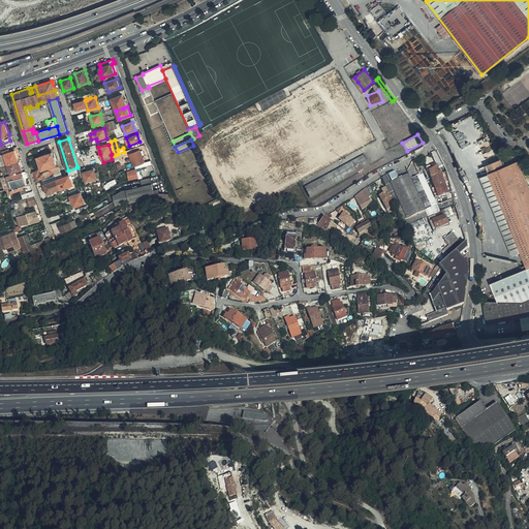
[(0,158),(0,160),(2,165),(7,163),(7,164),(19,161),(13,149),(9,150),(9,149),(3,150),(3,151),(0,152),(0,157),(0,159),(0,158)]
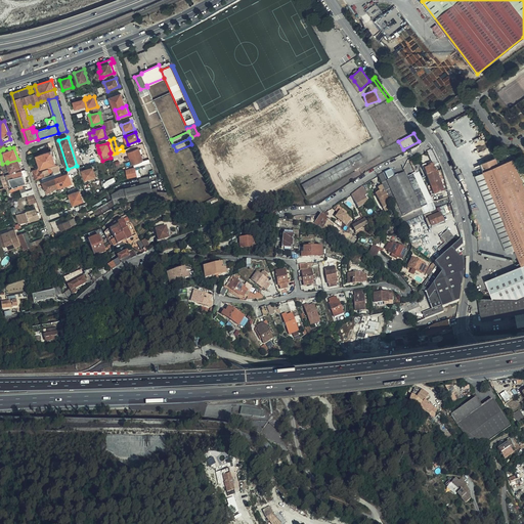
[(141,166),(150,163),(149,160),(143,161),(138,149),(128,153),(131,160),(132,160),(135,167),(141,166)]
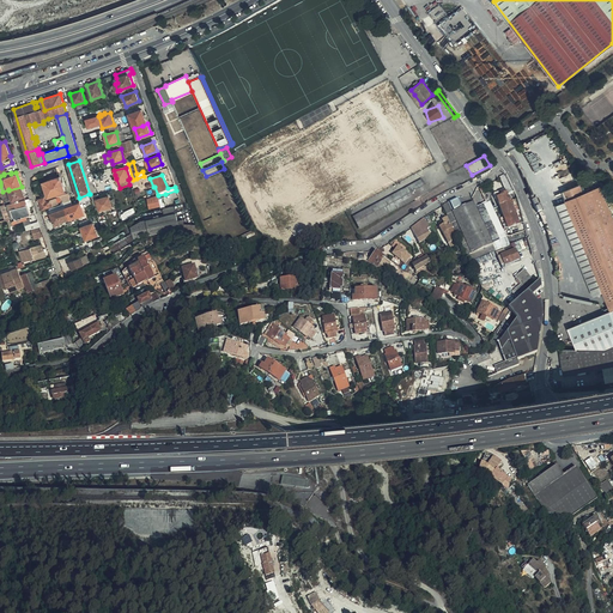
[(65,192),(61,177),(43,182),(48,196),(65,192)]
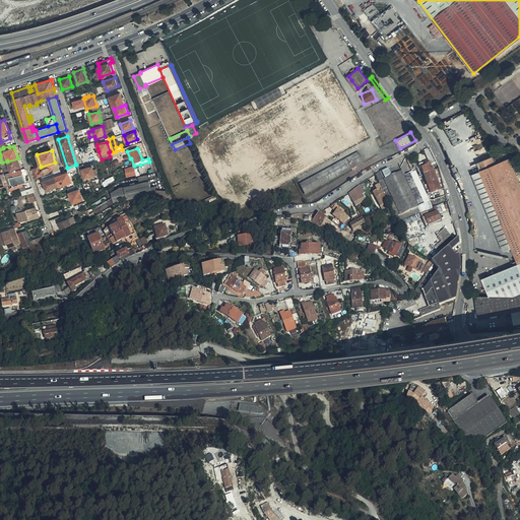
[(359,153),(301,186),(305,194),(363,163),(359,153)]
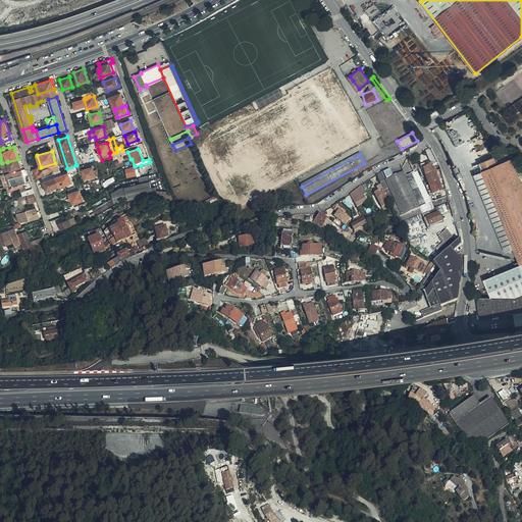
[(428,156),(430,161),(432,165),(437,163),(432,154),(428,156)]
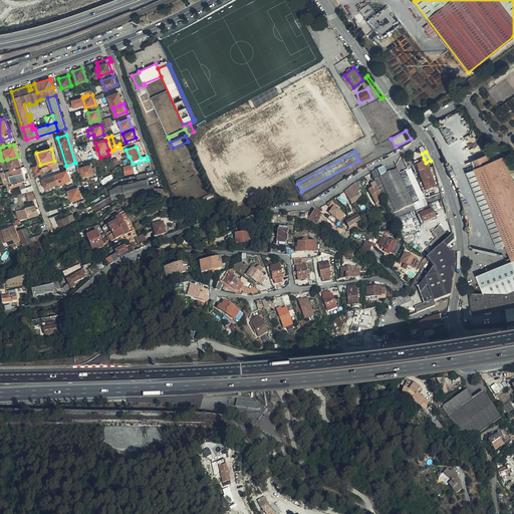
[(513,260),(477,275),(484,293),(509,294),(513,291),(513,180),(505,158),(491,163),(487,155),(473,161),(476,170),(513,260)]
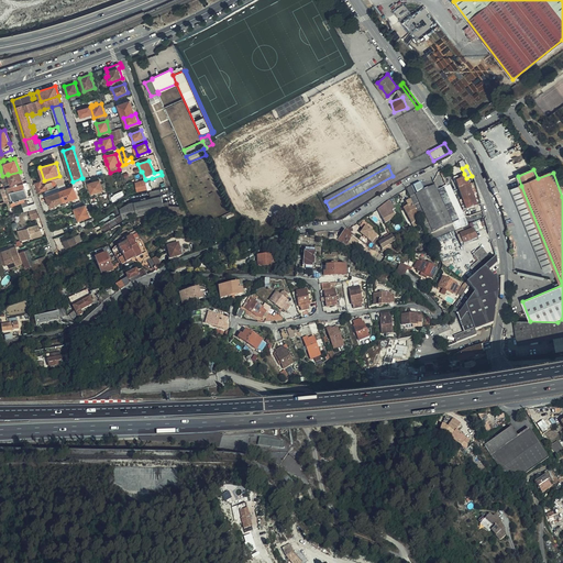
[(8,174),(2,176),(3,183),(6,181),(7,187),(8,187),(19,185),(18,183),(23,180),(20,172),(8,175),(8,174)]
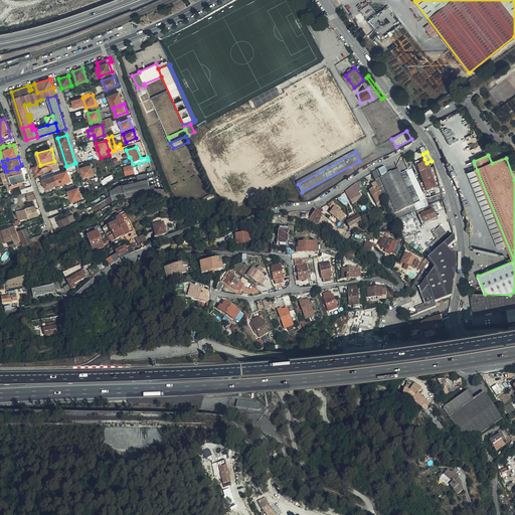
[(426,192),(440,187),(434,167),(428,169),(426,163),(424,159),(414,163),(415,167),(417,166),(426,192)]
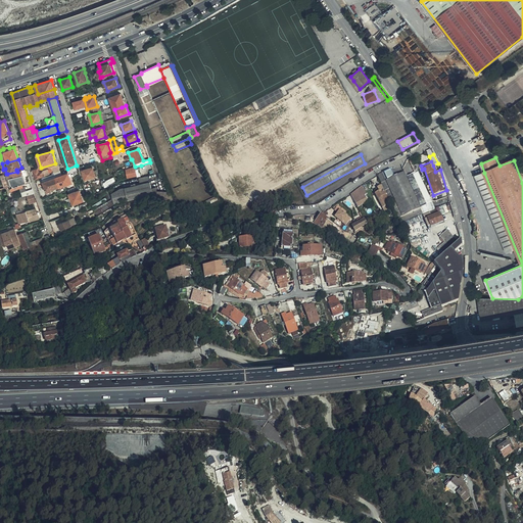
[(154,174),(150,162),(141,165),(143,177),(149,176),(152,174),(154,174)]
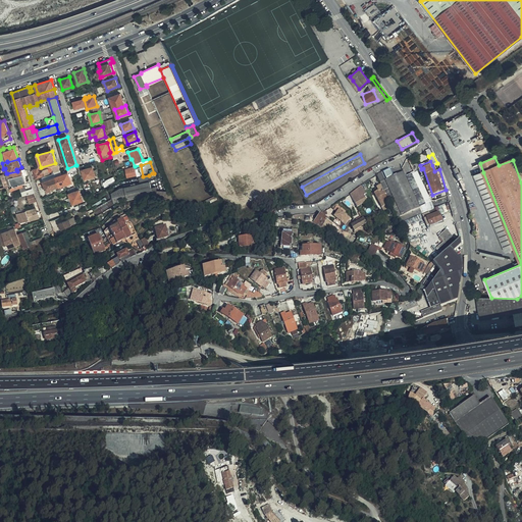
[(95,176),(93,167),(83,170),(85,179),(95,176)]
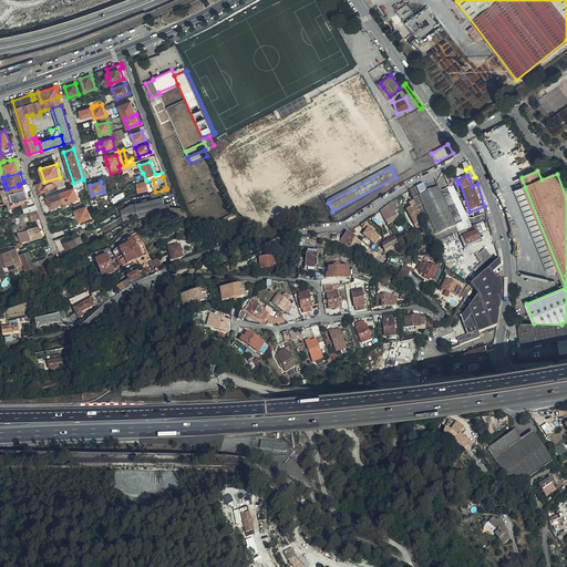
[(148,191),(146,182),(136,184),(138,193),(148,191)]
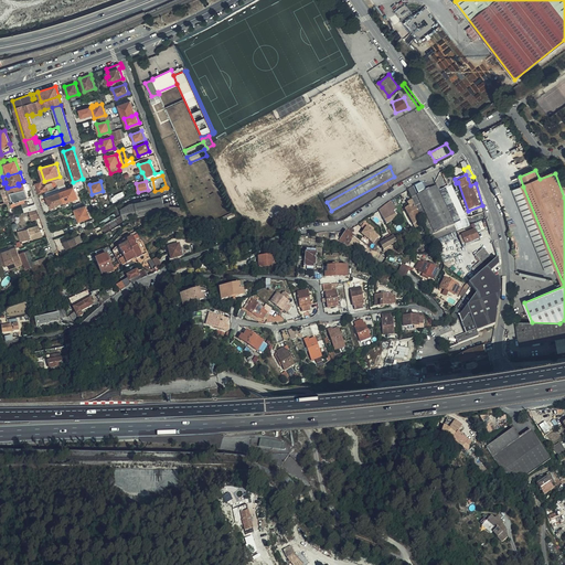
[(35,184),(39,193),(49,190),(48,190),(53,188),(52,183),(42,187),(41,182),(35,184)]
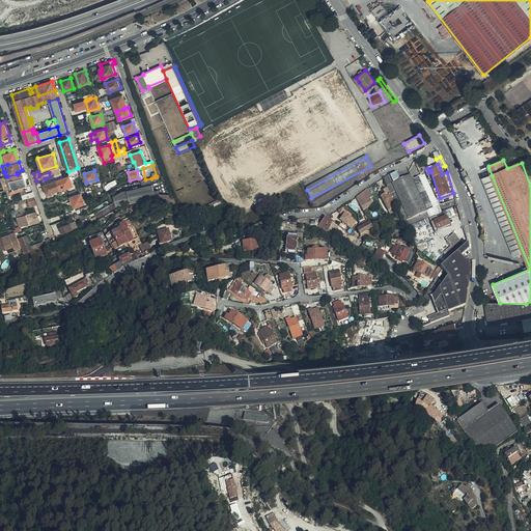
[(27,186),(22,172),(18,174),(7,176),(12,191),(22,187),(27,186)]
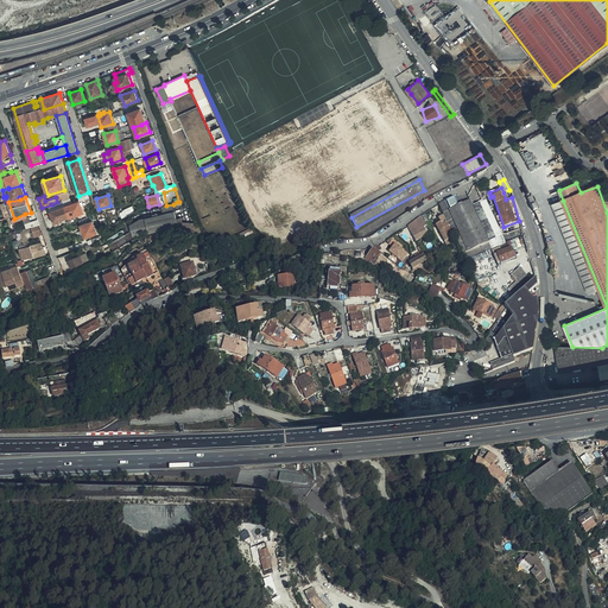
[(454,197),(438,204),(443,214),(449,211),(468,252),(489,242),(470,201),(458,207),(454,197)]
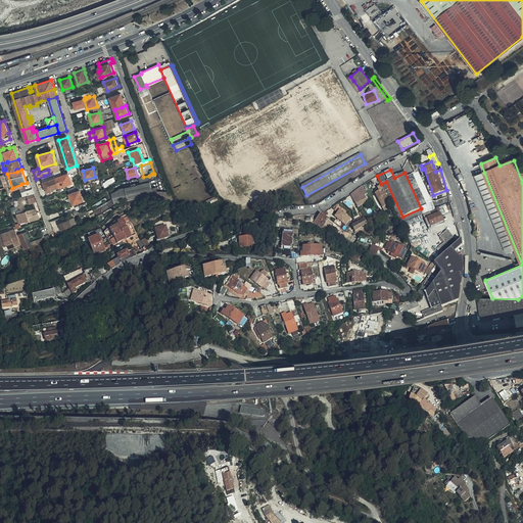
[(454,172),(459,182),(463,181),(458,170),(454,172)]
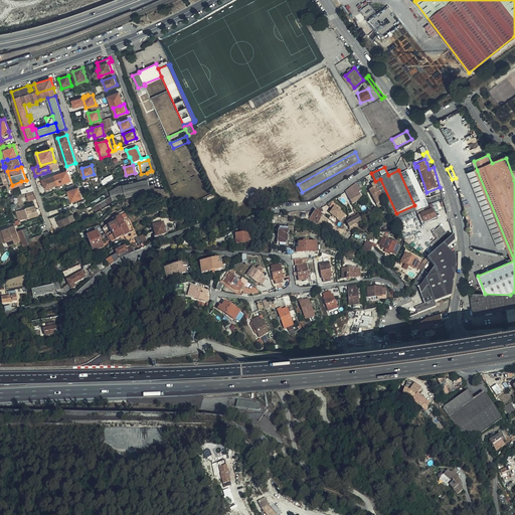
[(61,173),(59,168),(58,168),(53,170),(53,171),(54,175),(43,179),(46,189),(51,188),(71,181),(67,170),(61,173)]
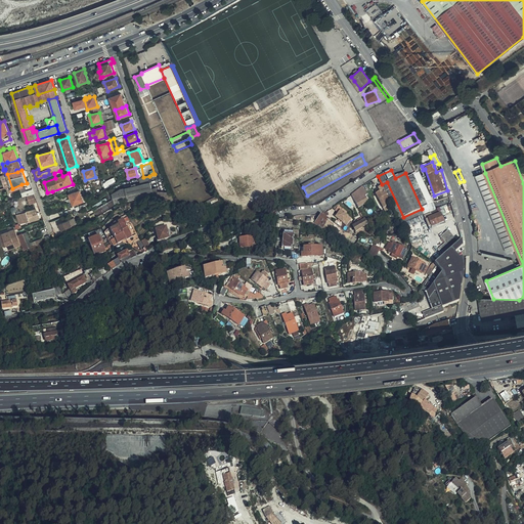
[(23,187),(22,184),(12,188),(7,174),(6,174),(5,174),(11,191),(23,187)]
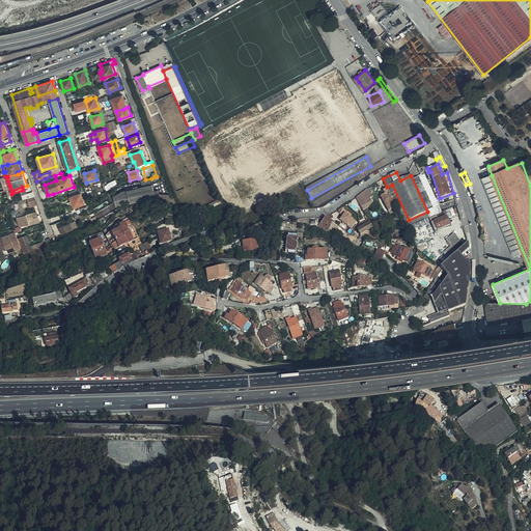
[(116,203),(116,207),(156,198),(157,203),(162,202),(158,191),(154,192),(152,185),(151,186),(142,188),(123,191),(114,196),(116,203)]
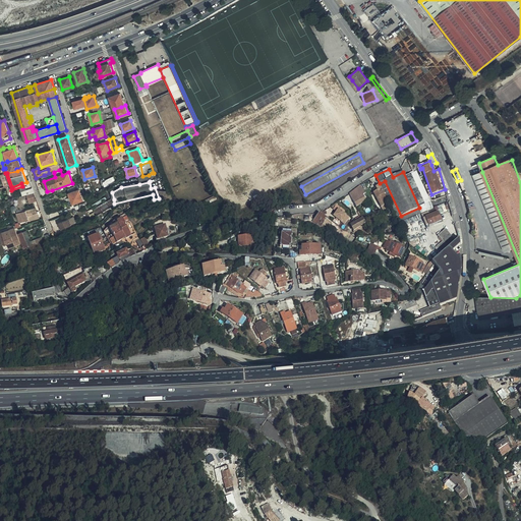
[(380,183),(399,223),(422,214),(419,208),(401,216),(385,181),(380,183)]
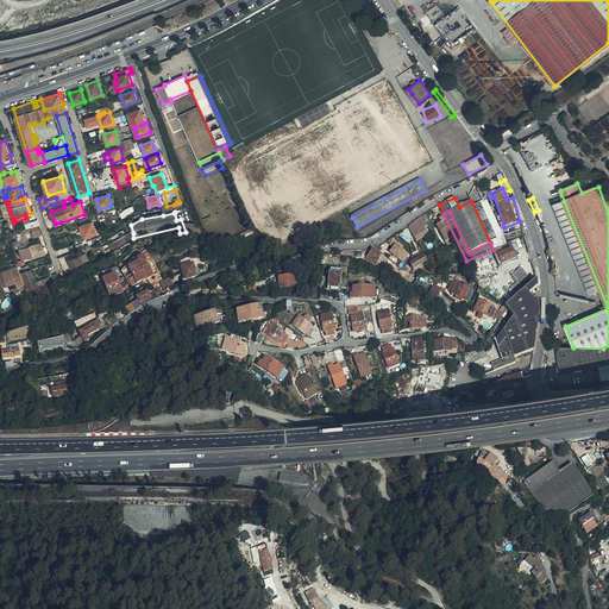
[(420,218),(424,223),(431,219),(429,218),(427,213),(420,218)]
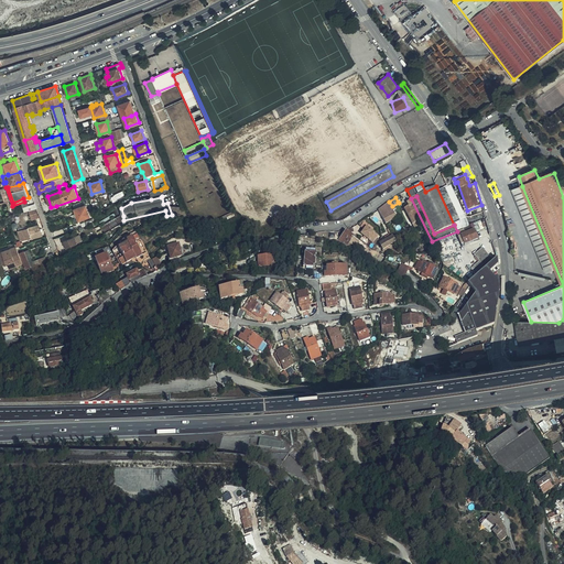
[(414,228),(420,225),(419,223),(422,221),(416,210),(411,199),(407,202),(409,206),(404,208),(414,228)]
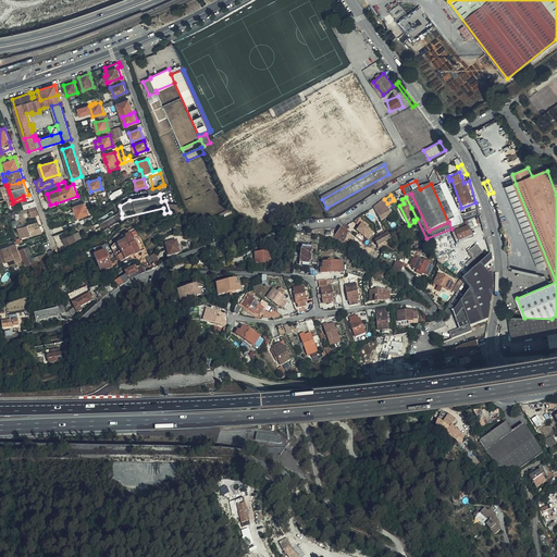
[(384,199),(373,208),(381,220),(385,218),(387,221),(391,219),(388,213),(391,212),(387,203),(384,199)]
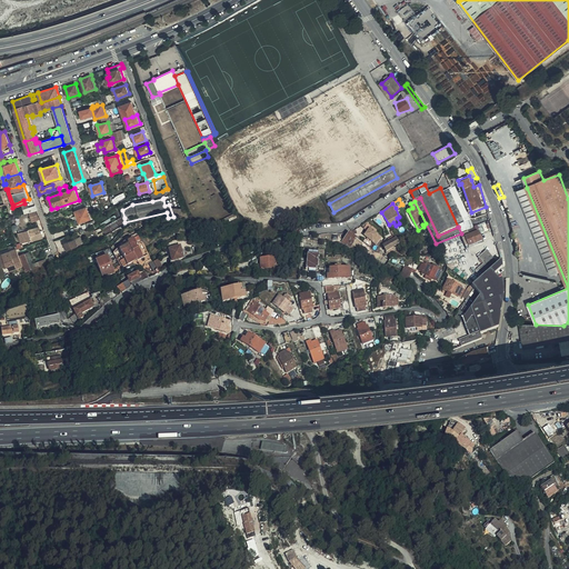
[(90,218),(87,208),(76,211),(77,215),(79,219),(80,222),(90,218)]
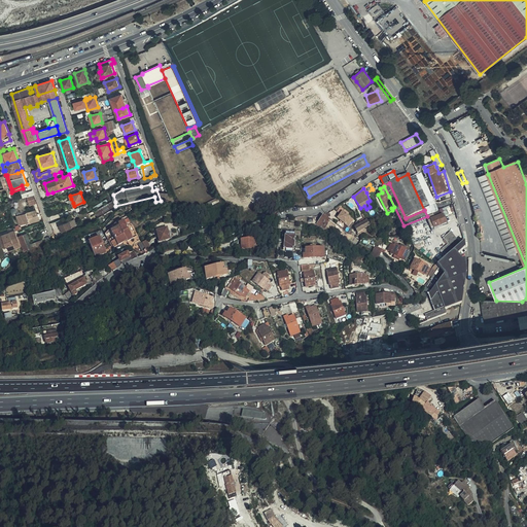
[(97,217),(97,218),(116,208),(115,206),(115,202),(95,213),(97,217)]
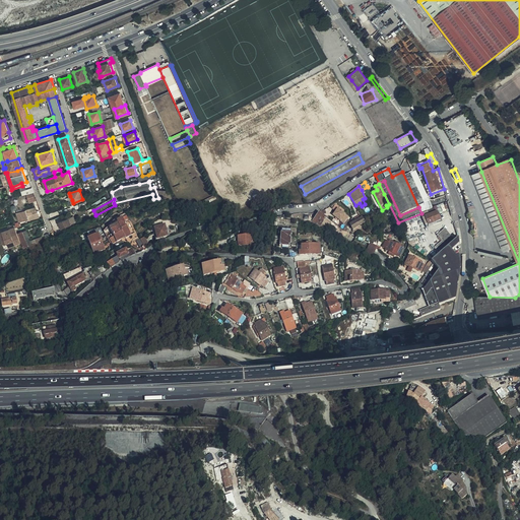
[(39,217),(36,207),(20,212),(23,221),(39,217)]
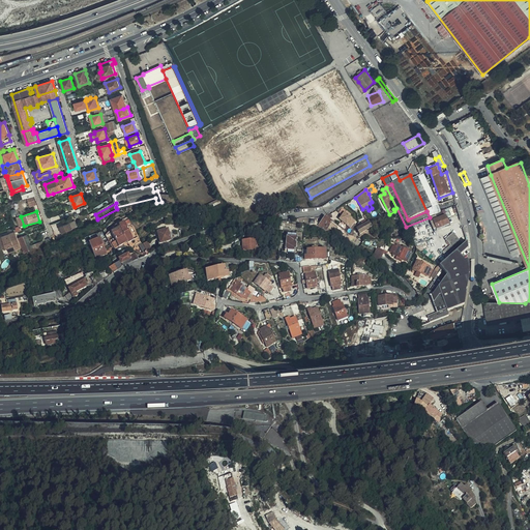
[(91,221),(97,218),(95,214),(94,212),(88,215),(91,221)]
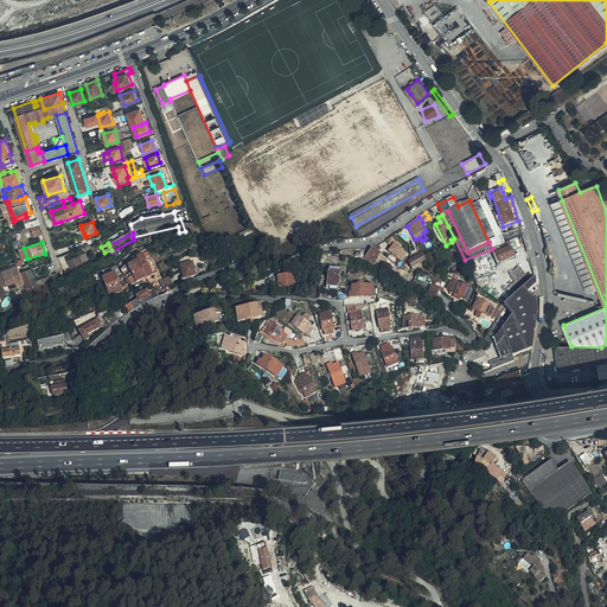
[(395,244),(393,247),(389,251),(402,261),(408,254),(400,248),(395,244)]
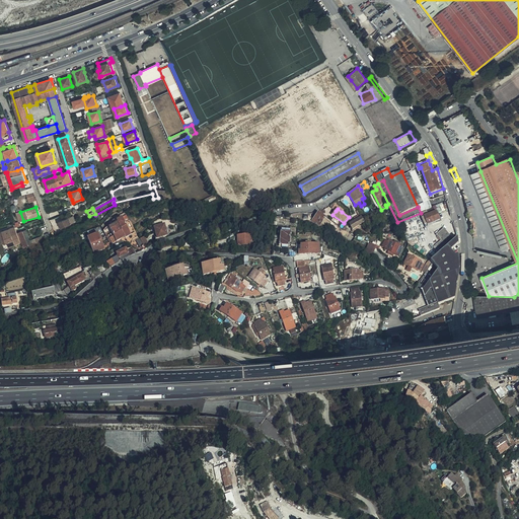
[(312,220),(316,223),(317,222),(320,225),(321,225),(323,223),(328,227),(331,223),(325,219),(325,218),(318,212),(312,220)]
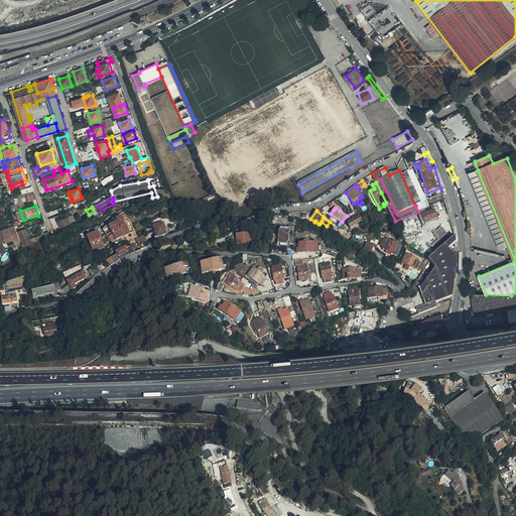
[(433,211),(421,216),(424,224),(431,221),(437,219),(433,211)]
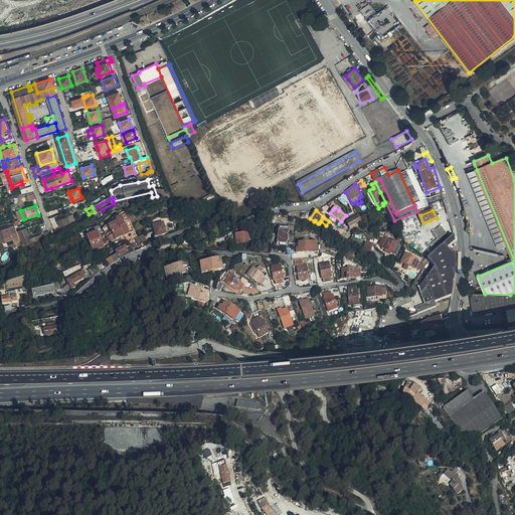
[(139,217),(134,212),(131,215),(135,220),(139,217)]
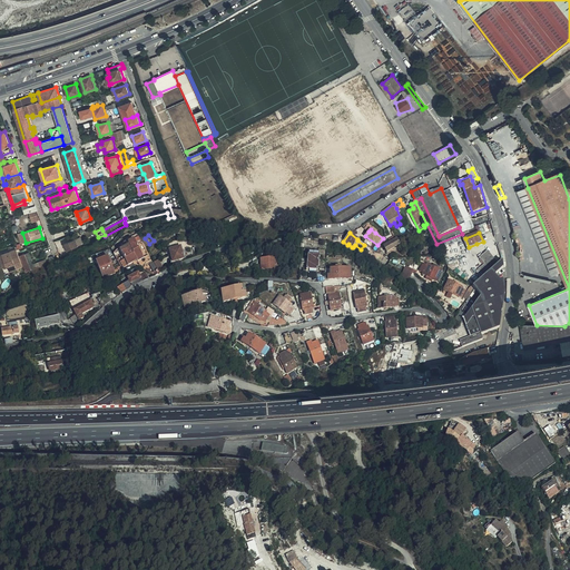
[(469,247),(465,238),(463,239),(468,251),(478,246),(477,244),(469,247)]
